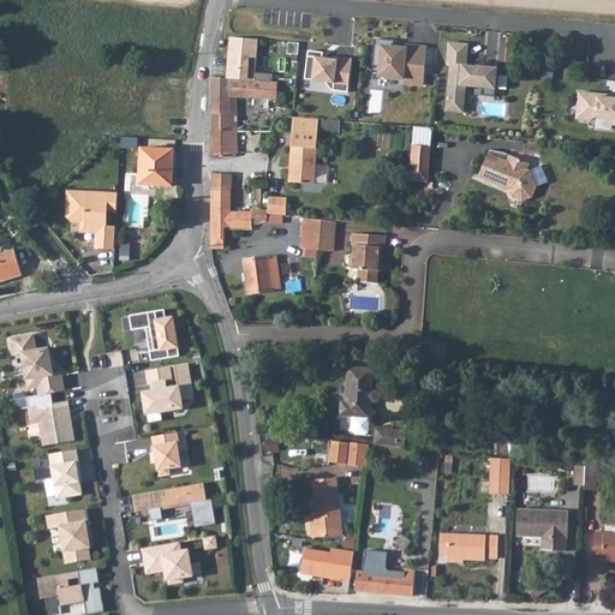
[(257,40),(231,37),(227,78),(254,81),(257,40)]
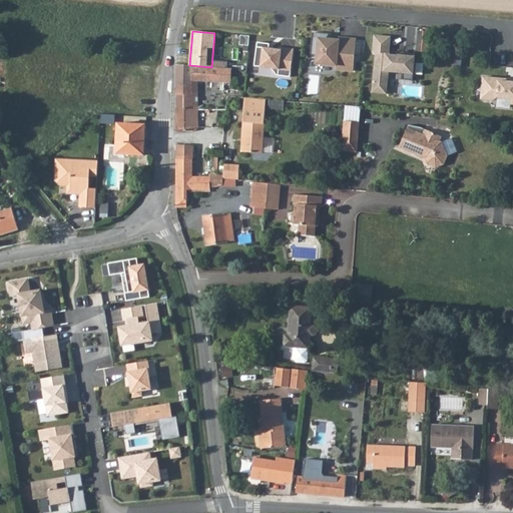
[(312,33),(309,59),(316,60),(316,64),(335,66),(335,69),(352,71),(355,40),(338,38),(338,40),(328,40),(328,34),(312,33)]
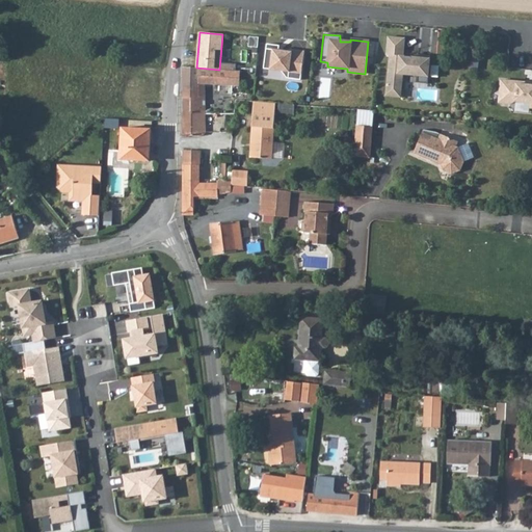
[(259,37),(249,36),(248,47),(258,48),(259,37)]
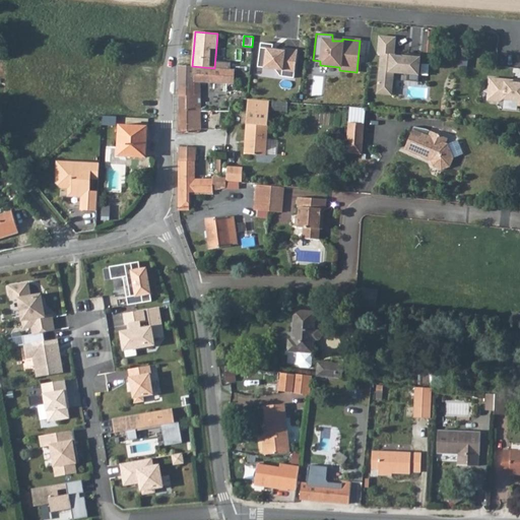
[(395,38),(379,37),(377,54),(380,55),(377,85),(391,86),(393,73),(407,74),(407,81),(417,82),(419,55),(403,54),(403,56),(393,55),(395,38)]
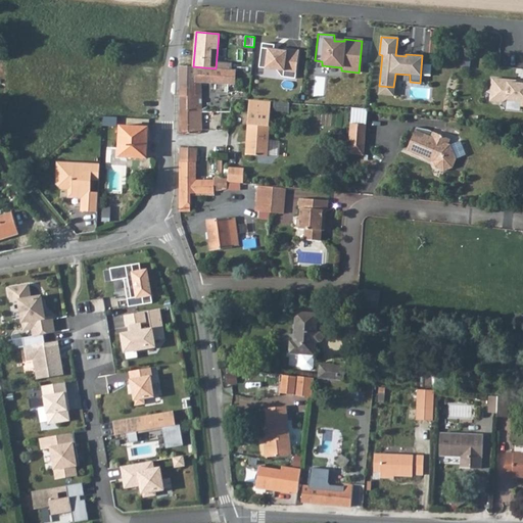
[(263,43),(259,67),(277,69),(282,77),(296,79),(299,50),(287,49),(287,51),(281,50),(278,52),(274,52),(275,45),(263,43)]
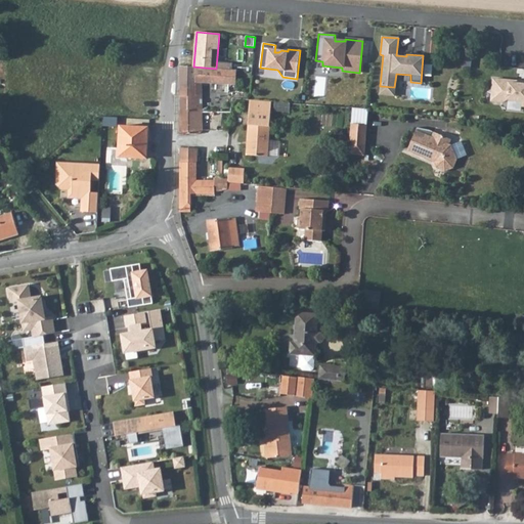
[(222,71),(181,66),(182,110),(203,110),(203,96),(203,90),(203,83),(228,84),(228,91),(228,93),(233,93),(234,82),(235,70),(223,69),(222,71)]
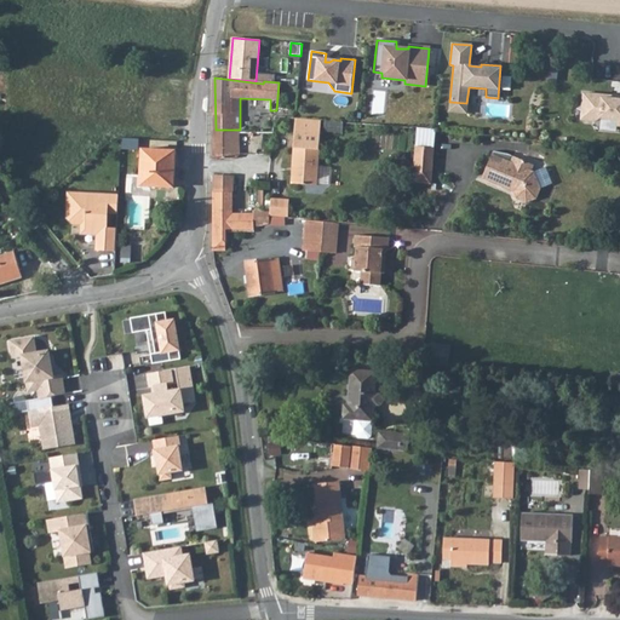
[(612,96),(583,93),(581,109),(584,109),(583,120),(593,121),(598,119),(616,120),(616,126),(619,126),(619,99),(612,99),(612,96)]
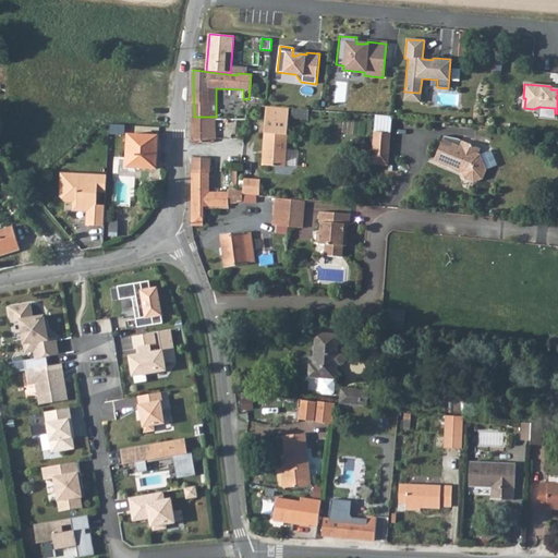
[(404,92),(403,100),(420,102),(420,93),(404,92)]
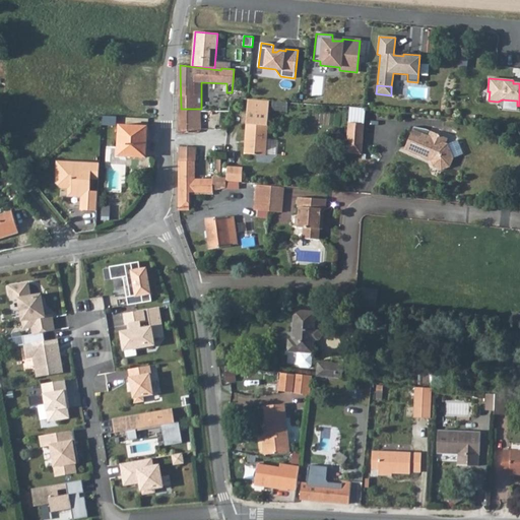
[(248,99),(247,107),(268,109),(269,101),(248,99)]
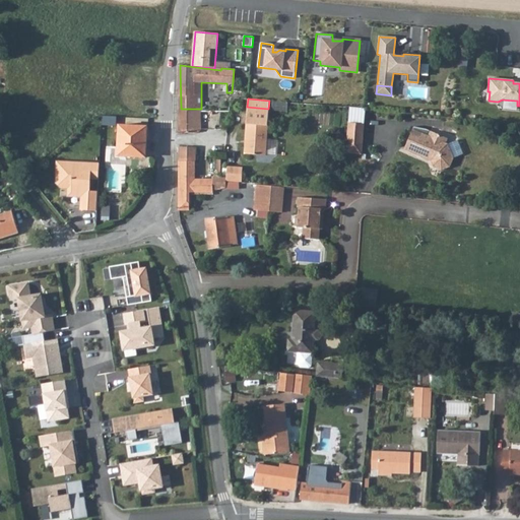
[(245,153),(250,153),(252,123),(253,120),(267,121),(268,109),(247,107),(246,123),(244,139),(246,139),(245,153)]
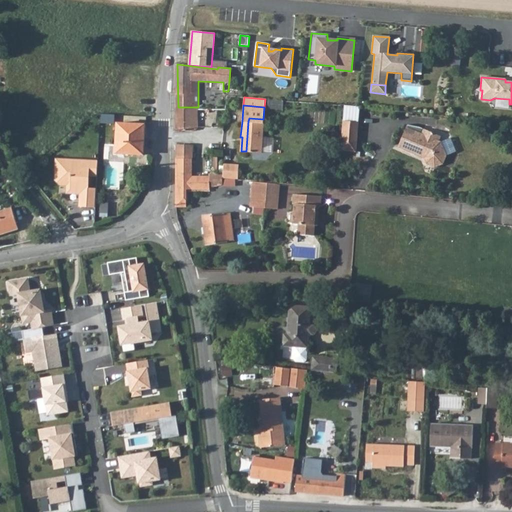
[(198,107),(178,107),(178,132),(193,131),(192,128),(196,128),(197,127),(198,127),(199,126),(198,107)]
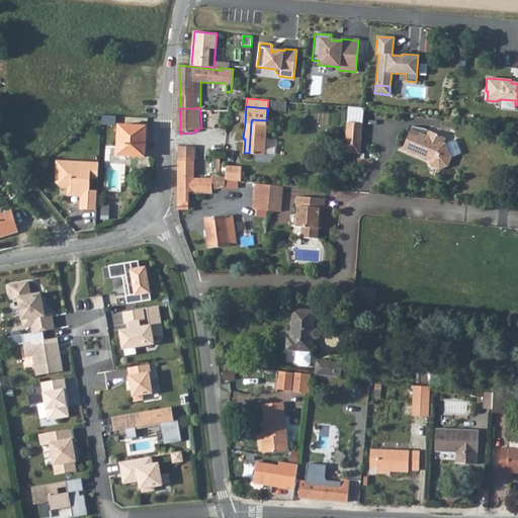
[(251,122),(249,153),(265,154),(266,123),(266,120),(252,119),(251,122)]
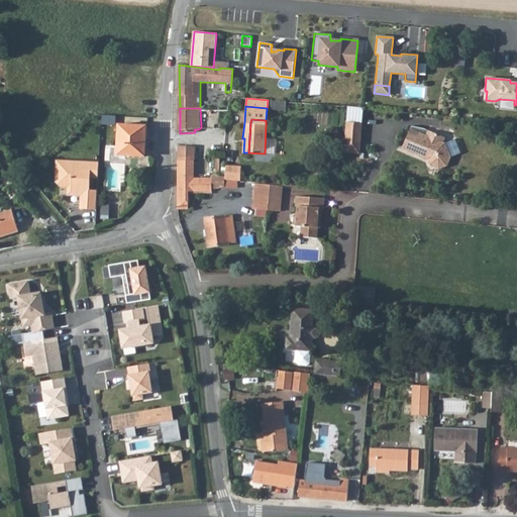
[(347,122),(344,152),(359,153),(362,123),(347,122)]
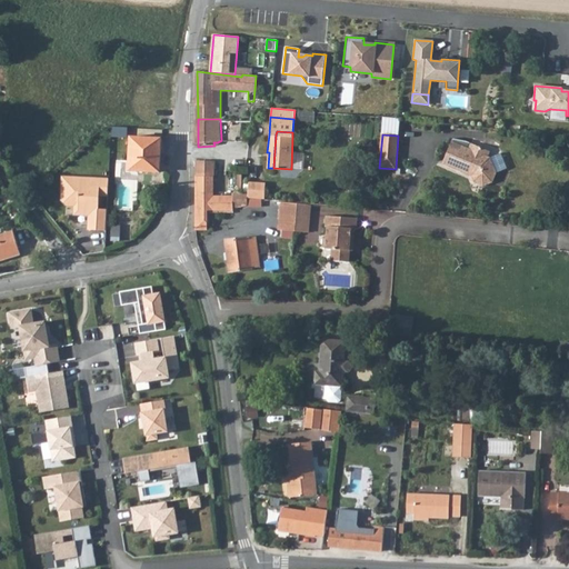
[(129,137),(128,170),(161,171),(161,138),(129,137)]
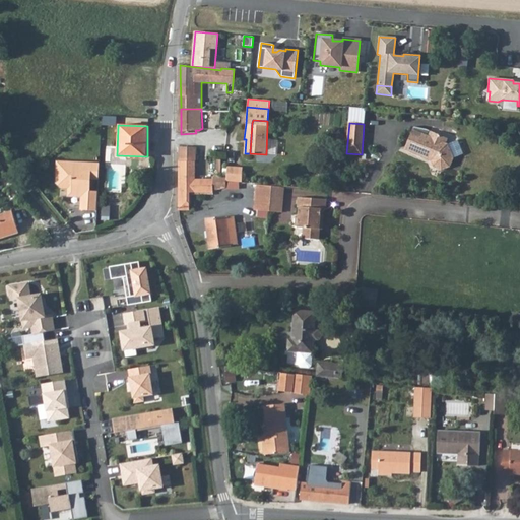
[(405,149),(424,157),(429,156),(430,154),(433,156),(432,157),(434,161),(437,167),(443,170),(453,165),(455,157),(450,144),(447,143),(438,139),(441,134),(432,130),(429,135),(413,129),(405,149)]
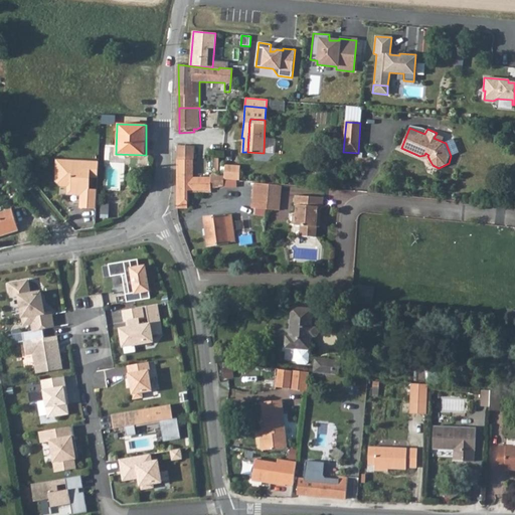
[(437,133),(434,138),(443,142),(445,137),(437,133)]
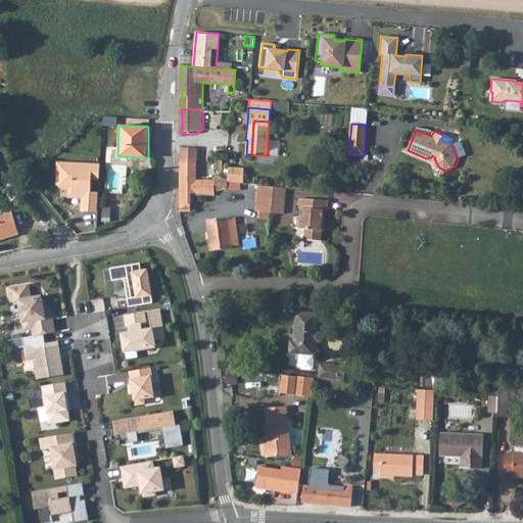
[(270,154),(280,155),(281,137),(272,137),(270,154)]
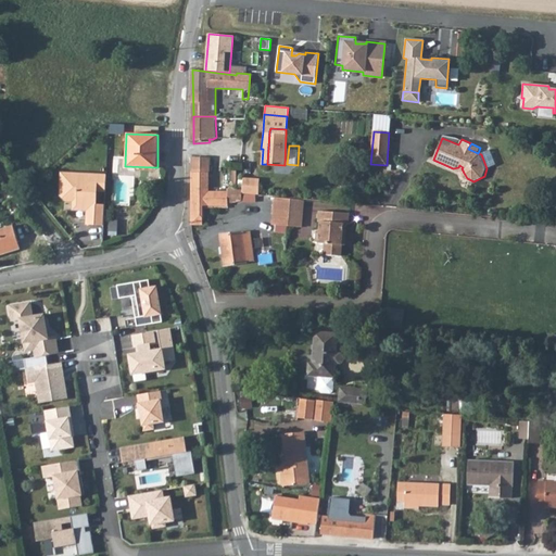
[(191,156),(191,182),(210,182),(210,173),(202,173),(202,158),(191,156)]
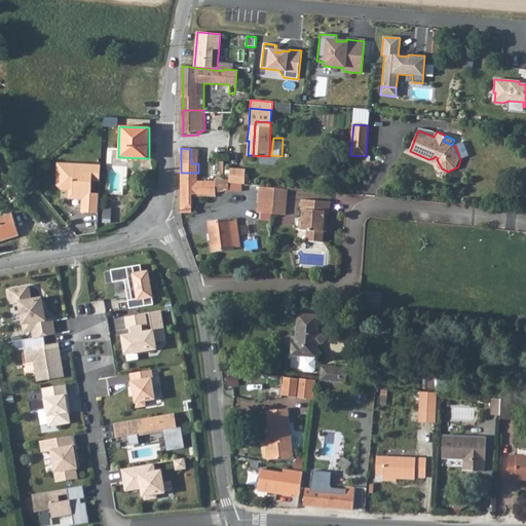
[(81,211),(99,211),(99,191),(91,191),(91,179),(100,179),(100,162),(62,161),(62,172),(57,171),(57,184),(61,189),(69,189),(68,197),(82,197),(81,211)]
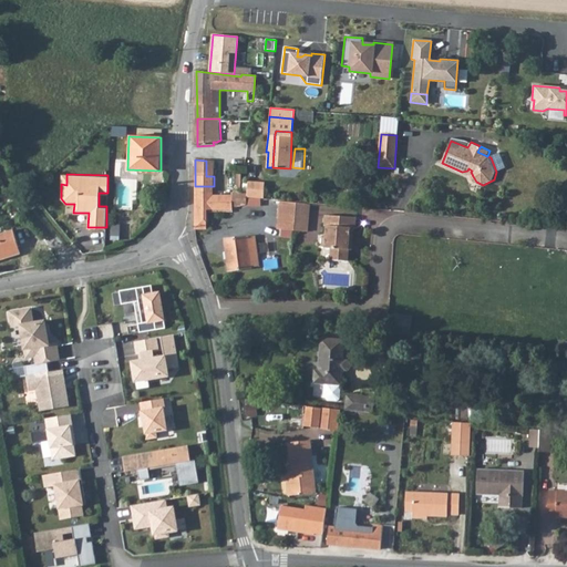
[(234,196),(234,207),(245,206),(245,199),(264,199),(264,185),(245,184),(245,193),(236,193),(236,196),(234,196)]
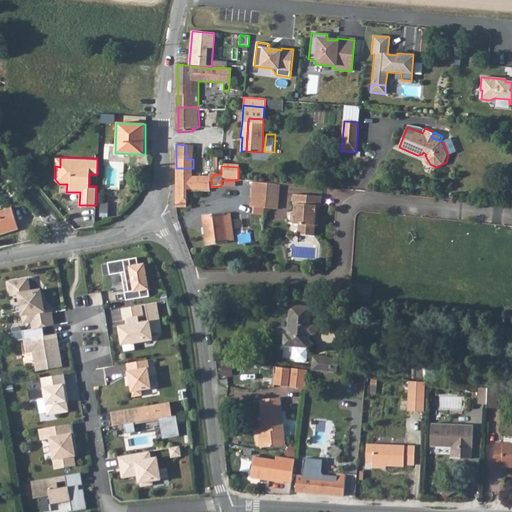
[(193,177),(193,168),(176,168),(176,177),(193,177)]
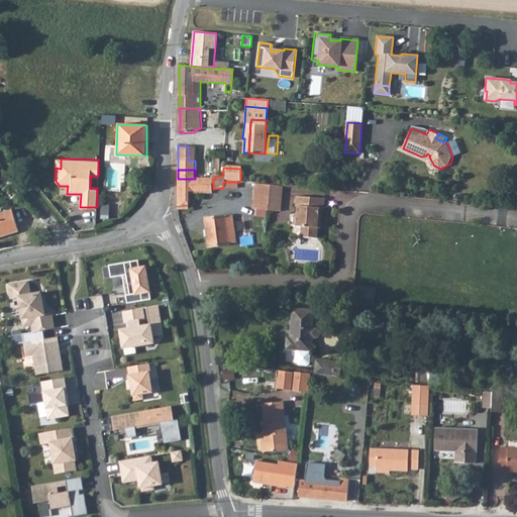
[(195,179),(178,179),(178,193),(187,193),(196,193),(196,187),(198,187),(198,179),(195,179)]
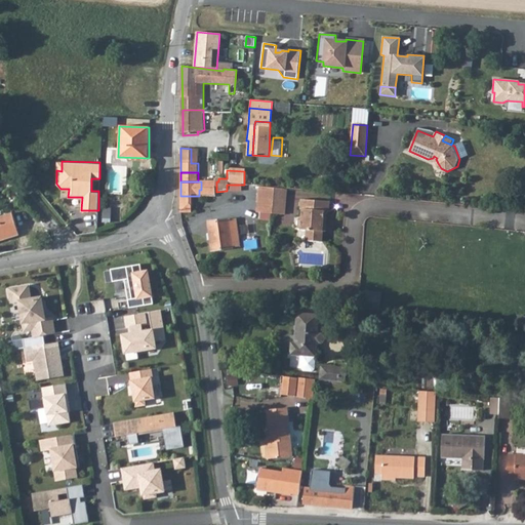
[(206,190),(201,190),(201,196),(216,196),(216,192),(213,192),(213,182),(212,182),(212,185),(206,185),(206,190)]
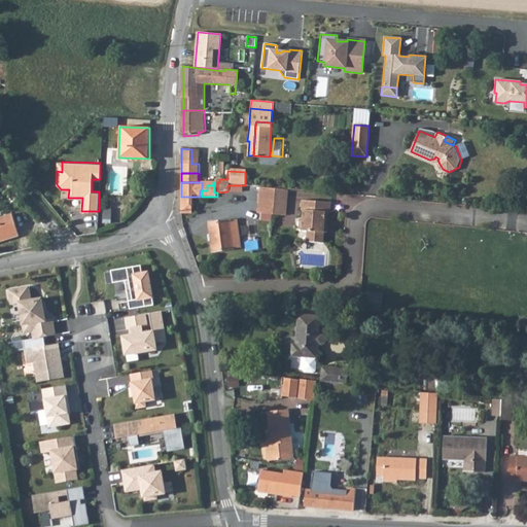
[(213,182),(202,182),(202,190),(207,190),(207,185),(213,185),(213,182)]
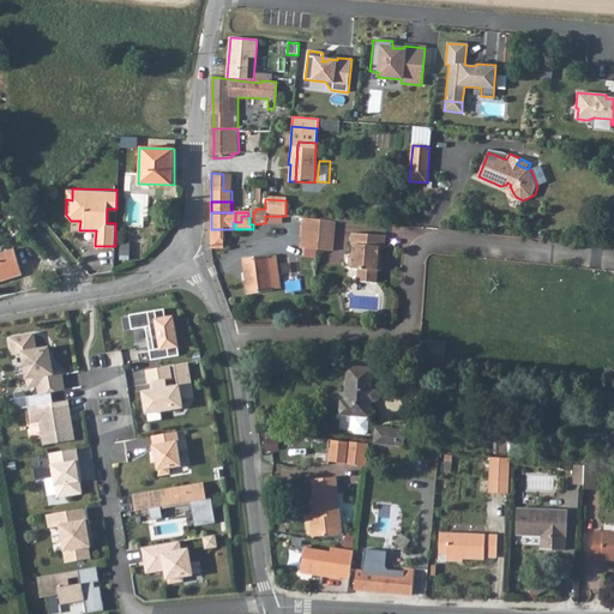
[(309,217),(306,217),(302,247),(311,248),(318,248),(320,233),(307,232),(309,217)]
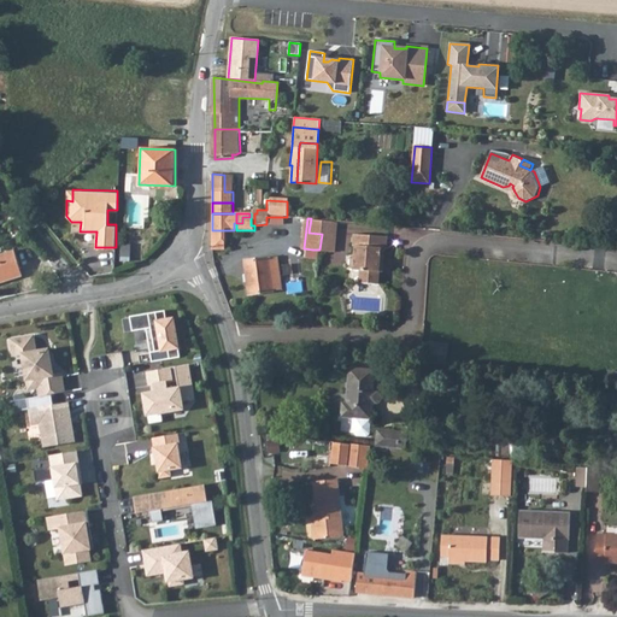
[(311,218),(309,233),(322,234),(323,219),(311,218)]
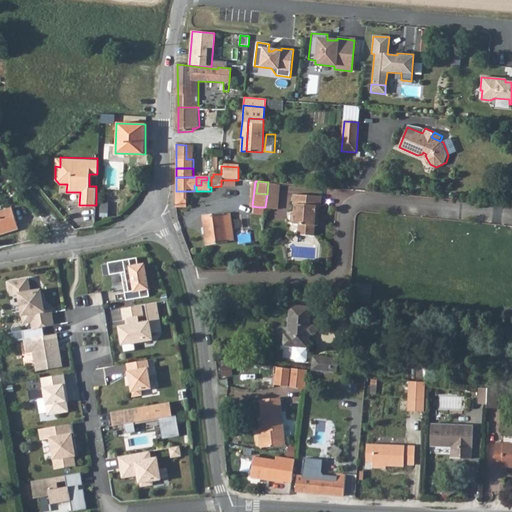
[(277,208),(280,183),(268,182),(267,194),(265,207),(277,208)]
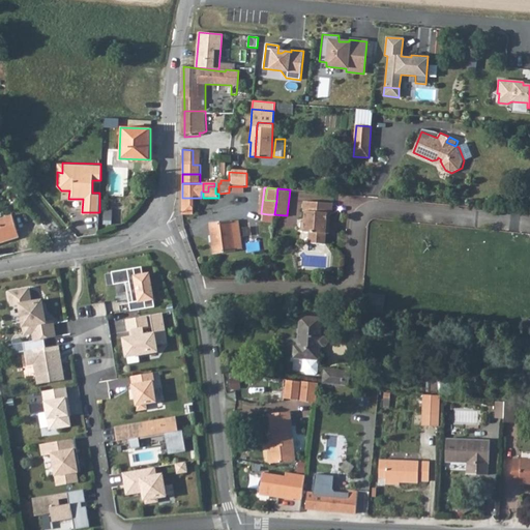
[(192,198),(182,198),(182,214),(192,214),(192,198)]
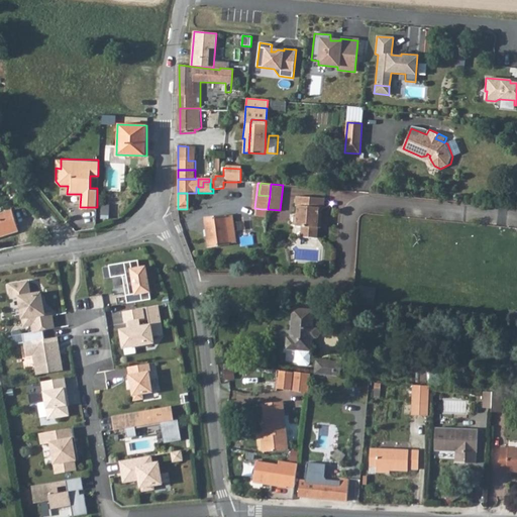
[(196,193),(187,193),(187,209),(213,208),(213,193),(198,193),(196,193)]
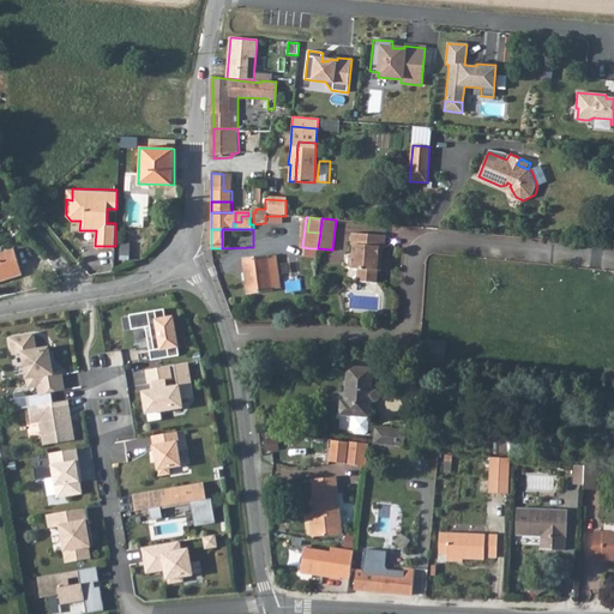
[(357,269),(356,281),(377,282),(378,257),(381,257),(383,247),(385,247),(385,235),(351,233),(351,244),(354,245),(353,253),(349,256),(348,265),(351,268),(357,269)]
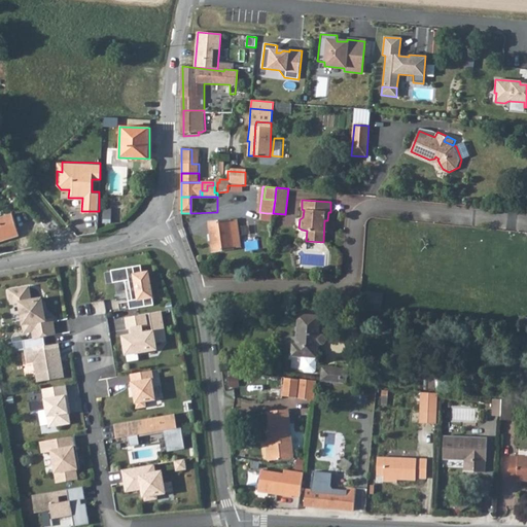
[(0,218),(0,241),(21,236),(13,214),(0,218)]
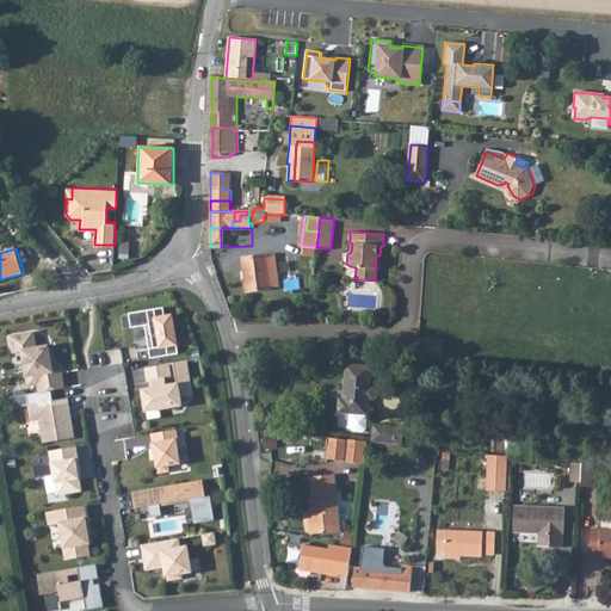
[(267,255),(242,259),(247,291),(271,288),(267,255)]
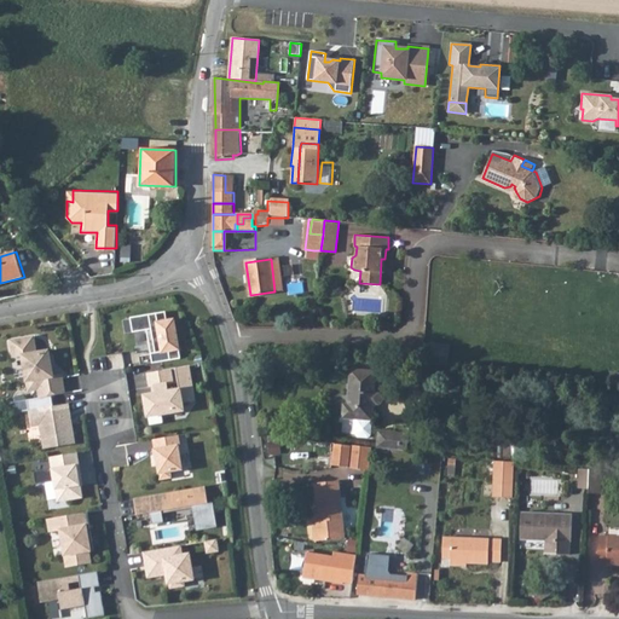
[(163,310),(128,316),(131,330),(149,327),(152,350),(148,351),(150,360),(178,356),(172,318),(166,319),(163,310)]
